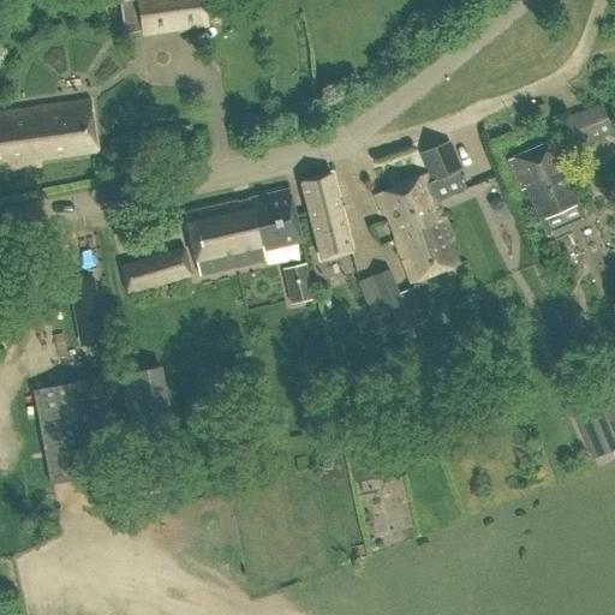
[(136,0),(141,35),(165,31),(160,0),(136,0)]
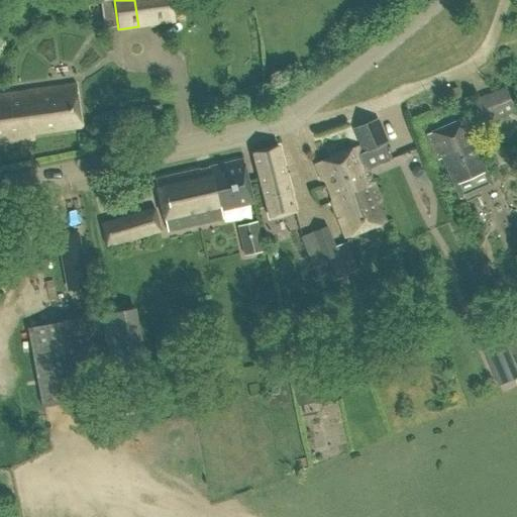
[(169,0),(152,0),(157,24),(173,22),(169,0)]
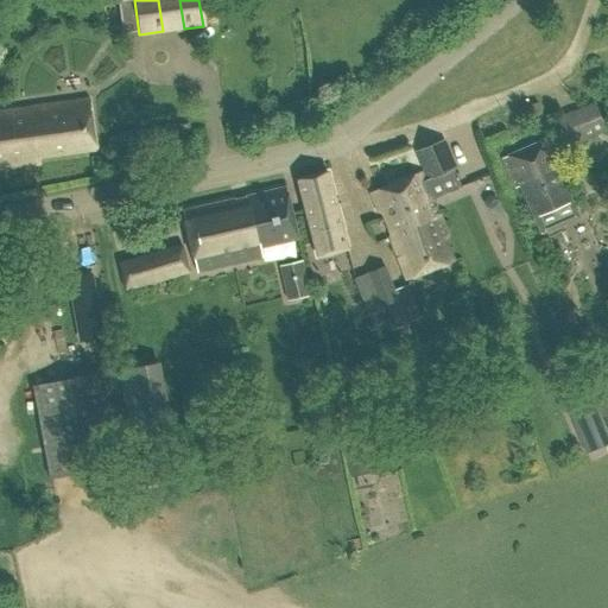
[(595,101),(572,109),(583,138),(606,130),(595,101)]
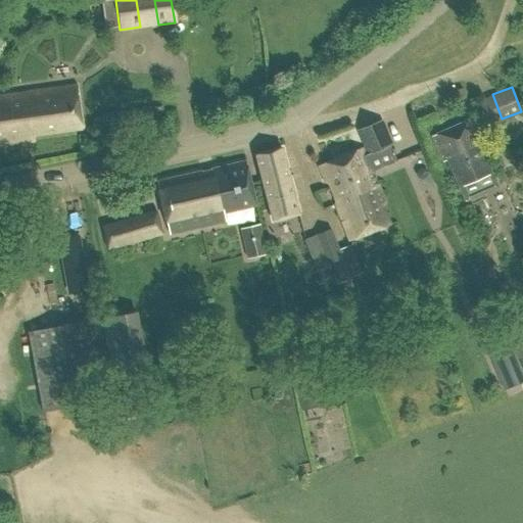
[(74,88),(0,97),(0,144),(32,141),(31,135),(79,128),(74,88)]
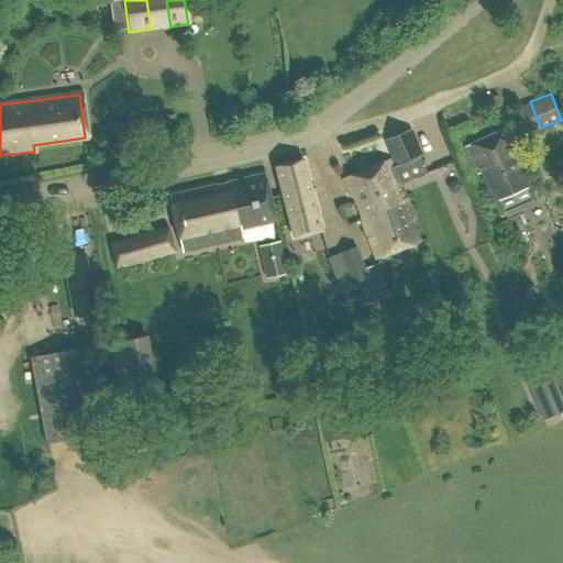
[(515,201),(511,192),(526,186),(512,157),(516,155),(505,130),(463,147),(474,173),(478,173),(490,201),(493,200),(497,209),(504,211),(512,207),(515,201)]
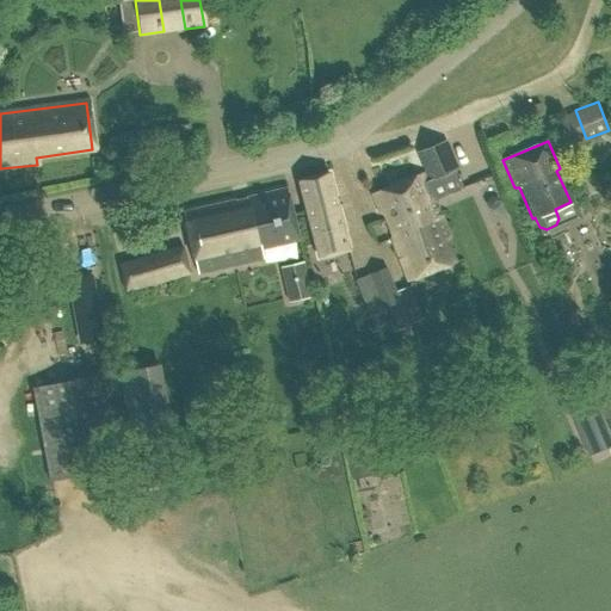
[(443,142),(417,153),(429,181),(425,184),(432,203),(463,190),(455,171),(443,142)]
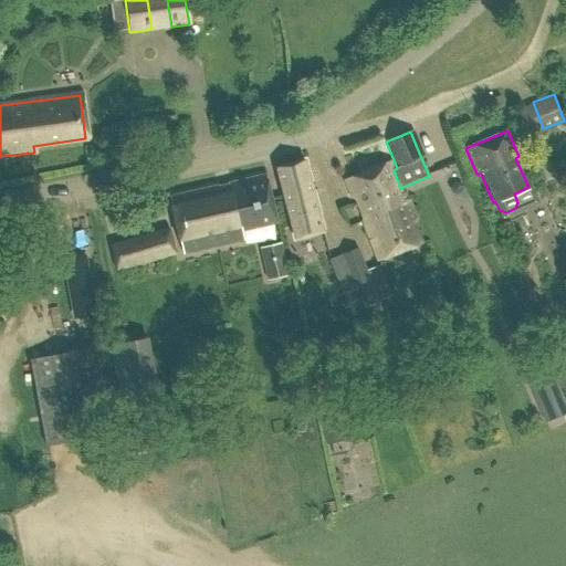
[(323,231),(305,161),(278,168),(296,239),(323,231)]
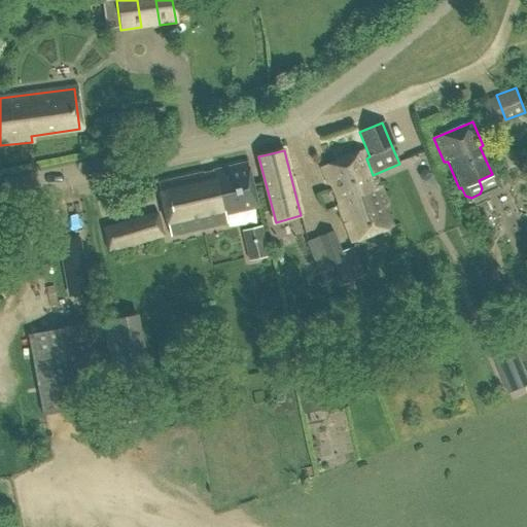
[(363,150),(318,169),(325,185),(329,183),(339,206),(374,191),(373,189),(378,187),(373,175),(366,159),(363,150)]
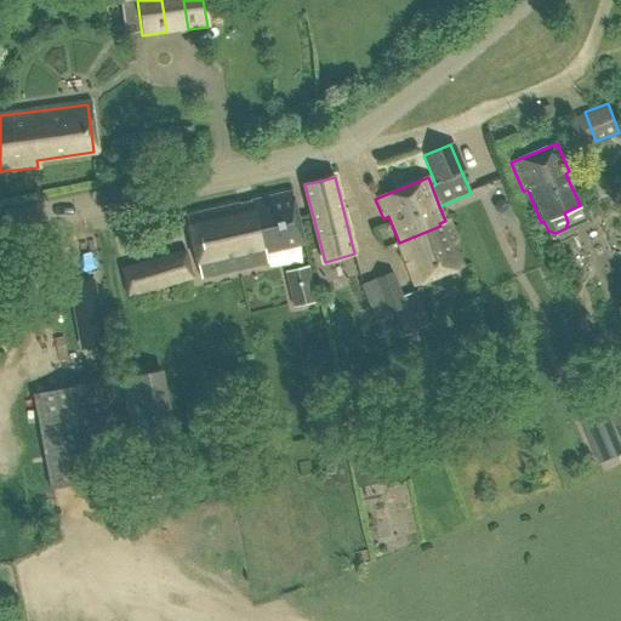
[(257,254),(305,243),(292,192),(251,201),(251,204),(241,206),(240,204),(187,216),(201,279),(261,265),(257,254)]
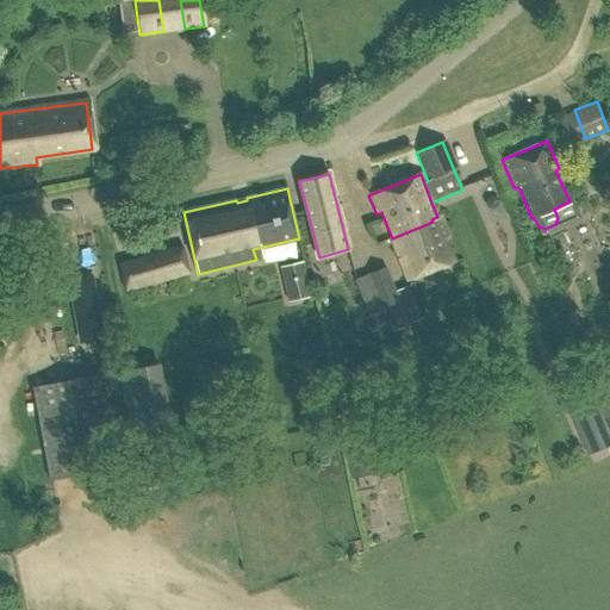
[(392,238),(390,240),(406,280),(452,262),(442,238),(446,236),(437,217),(431,219),(433,222),(392,238)]
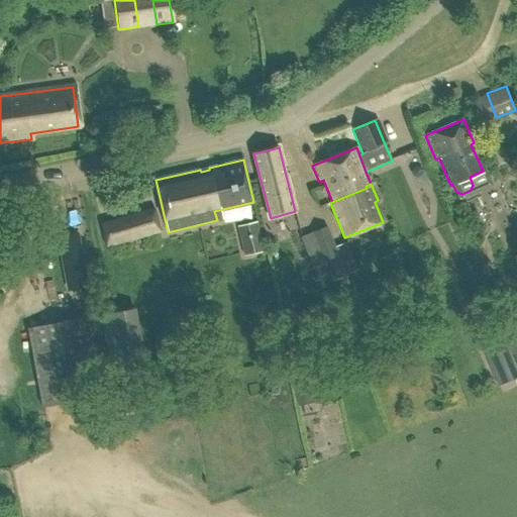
[(114,245),(160,232),(161,232),(154,208),(101,223),(107,246),(114,245)]
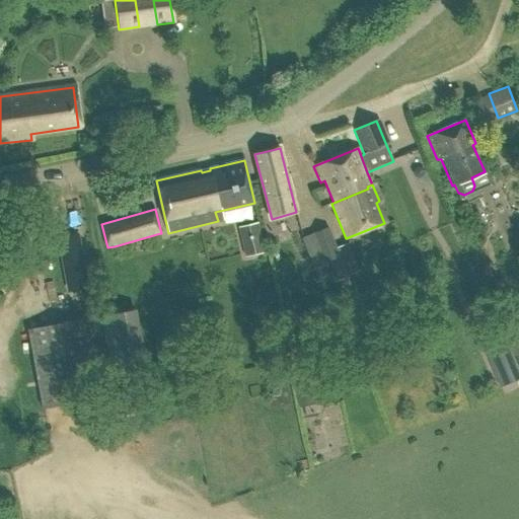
[(257,223),(239,227),(246,257),(265,252),(257,223)]
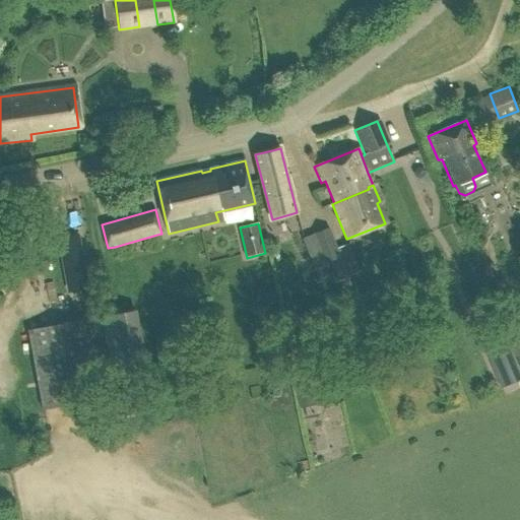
[(326,263),(339,257),(327,229),(314,234),(326,263)]
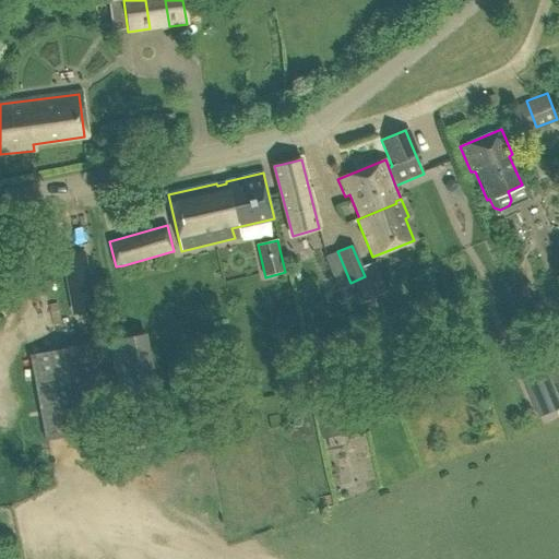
[(91,307),(81,254),(63,258),(73,310),(91,307)]
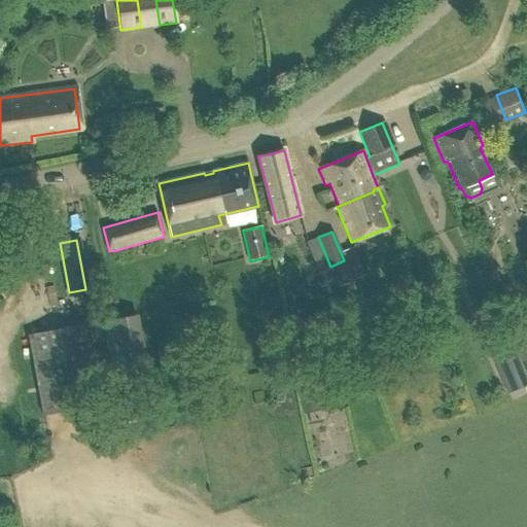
[(27,330),(43,411),(103,398),(88,318),(27,330)]
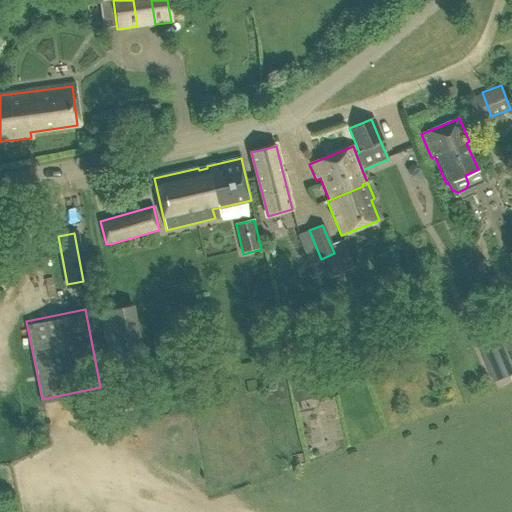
[(491,373),(510,365),(491,319),(472,327),(491,373)]
